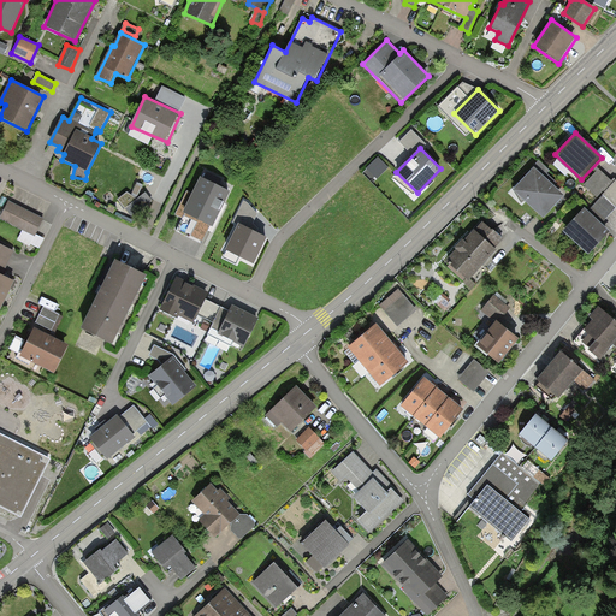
[(369,167),(375,179),(389,171),(383,160),(369,167)]
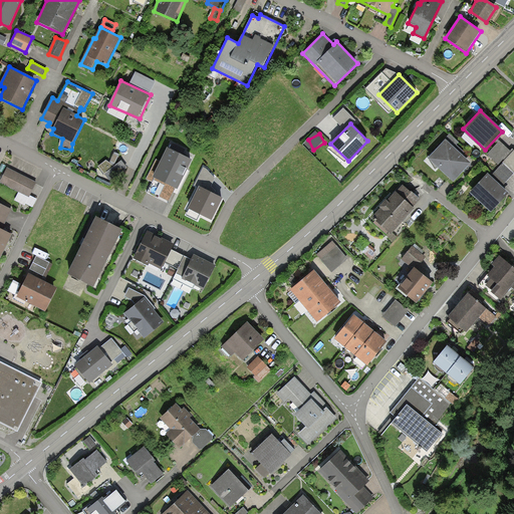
[(459,143),(450,135),(428,158),(453,182),(471,164),(454,148),(459,143)]
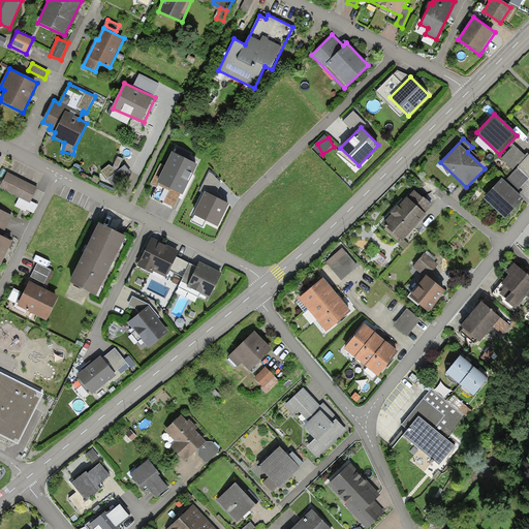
[(526,156),(514,146),(501,159),(514,170),(526,156)]
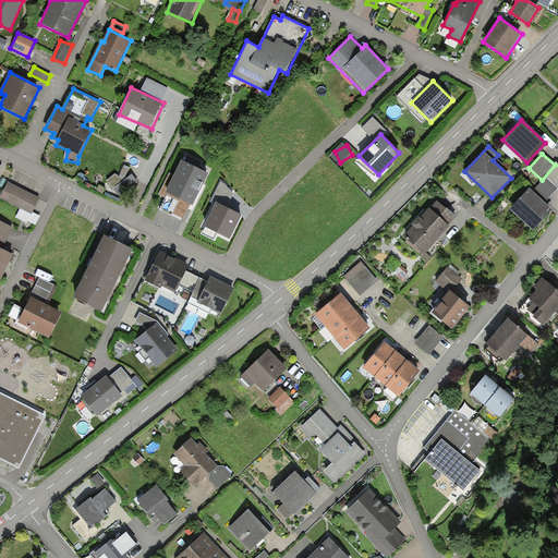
[(207,174),(181,162),(174,176),(170,173),(159,195),(167,198),(162,207),(183,218),(190,204),(192,205),(198,192),(207,174)]
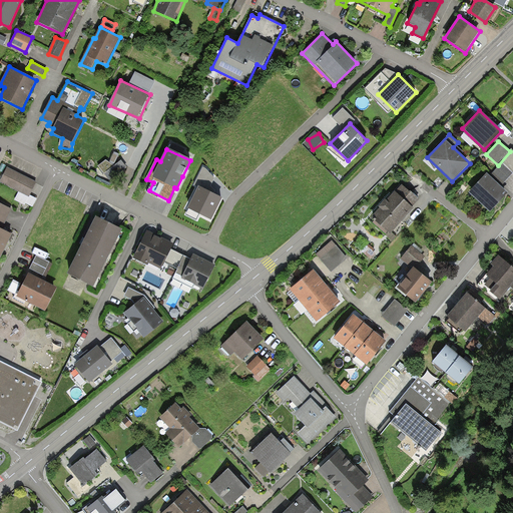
[(512,150),(492,174),(503,184),(512,173),(512,172),(512,150)]
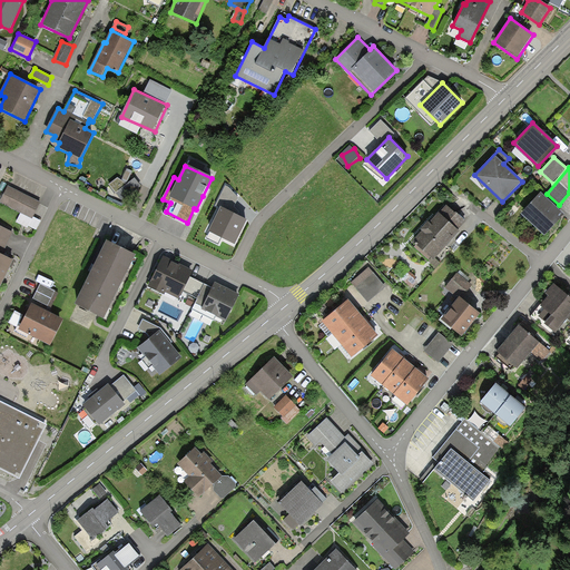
[(118,178),(109,185),(123,202),(141,186),(135,178),(127,184),(118,178)]
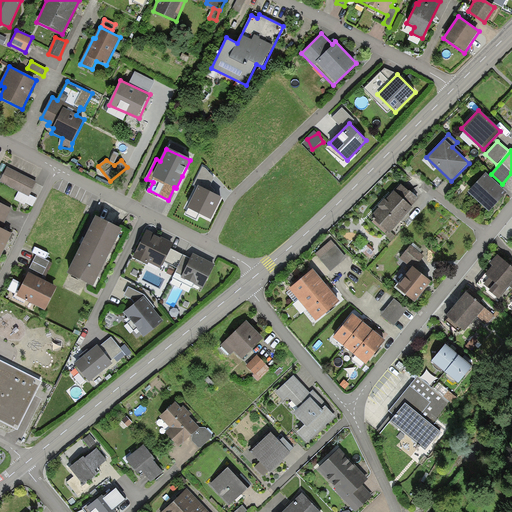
[(36,182),(7,167),(0,182),(30,196),(36,182)]
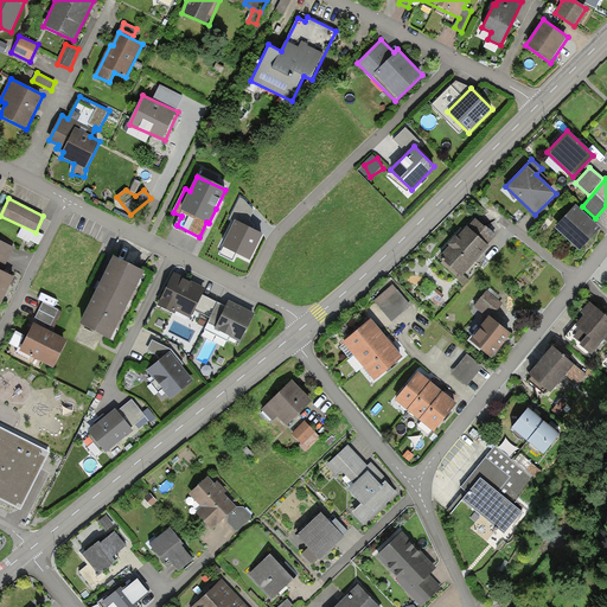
[(230,219),(236,222),(223,248),(250,261),(263,234),(253,229),(255,225),(250,219),(254,211),(244,199),(241,198),(230,219)]
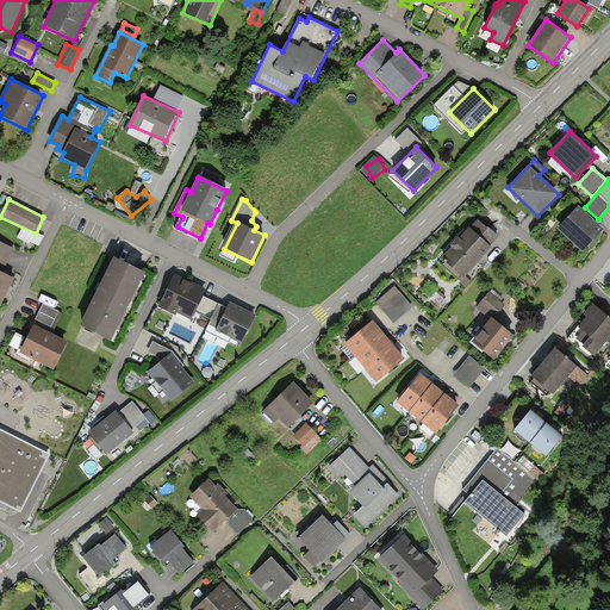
[(604,230),(579,207),(559,229),(584,253),(604,230)]
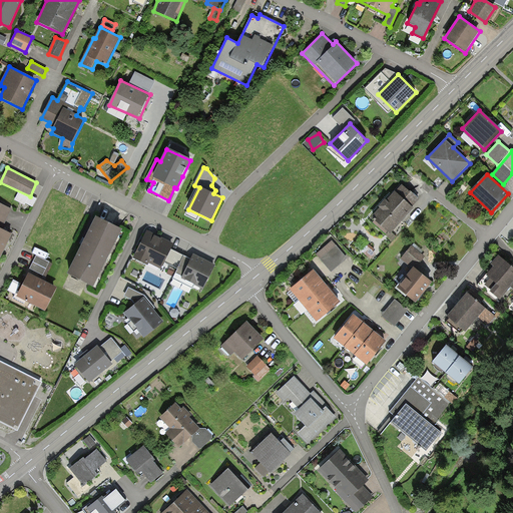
[(402,182),(369,218),(388,235),(402,219),(412,208),(410,206),(419,197),(402,182)]
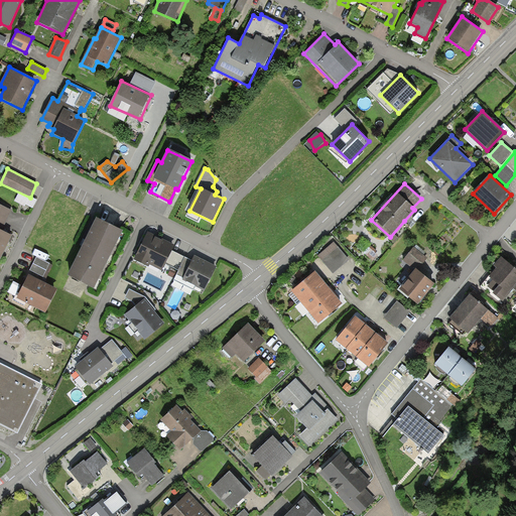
[(0,259),(12,236),(3,232),(13,212),(0,204),(0,259)]
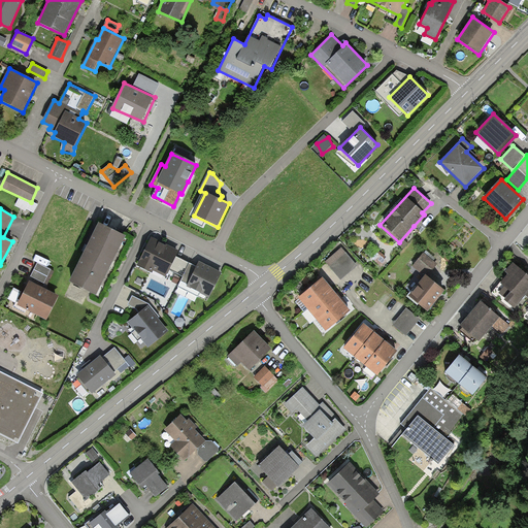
[(126,236),(100,223),(87,250),(70,282),(96,294),(126,236)]
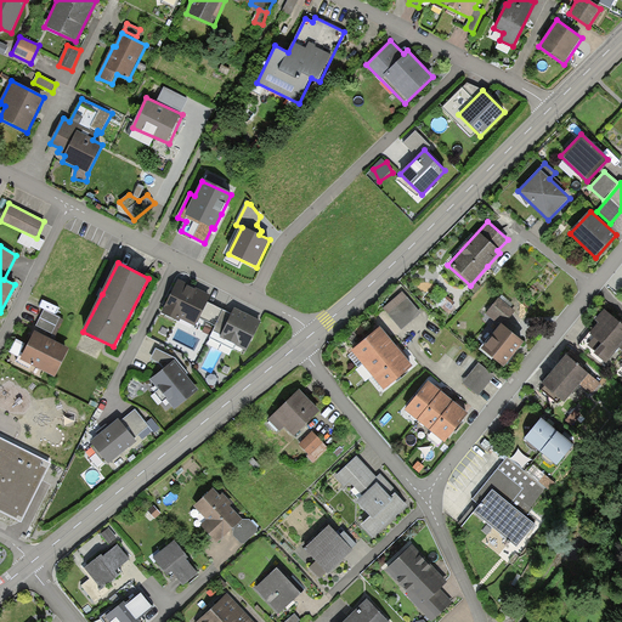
[(192,288),(176,281),(162,314),(179,321),(180,320),(196,327),(199,317),(216,326),(224,311),(207,303),(210,297),(192,288)]
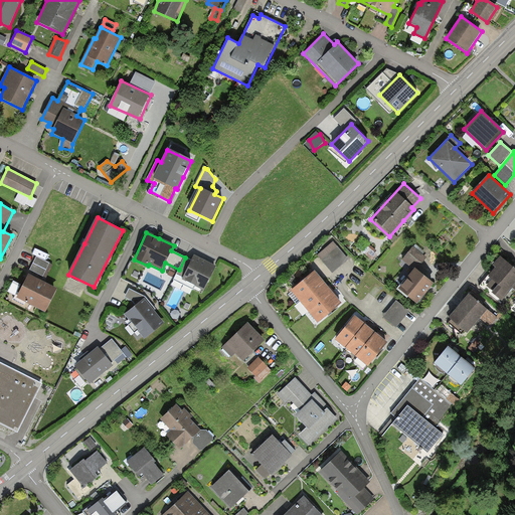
[(334,241),(317,254),(332,274),(349,261),(334,241)]
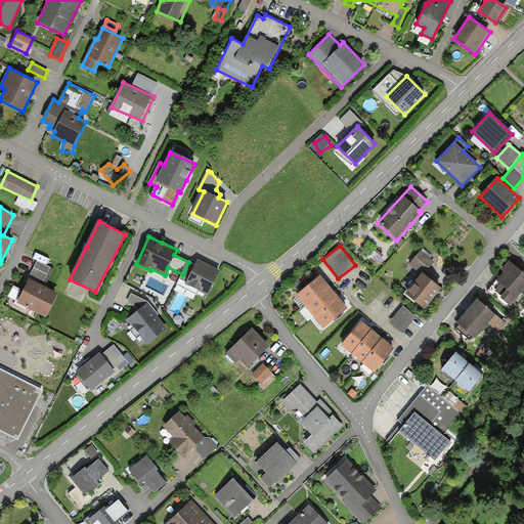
[(434,263),(421,252),(409,264),(421,274),(422,272),(424,274),(434,263)]
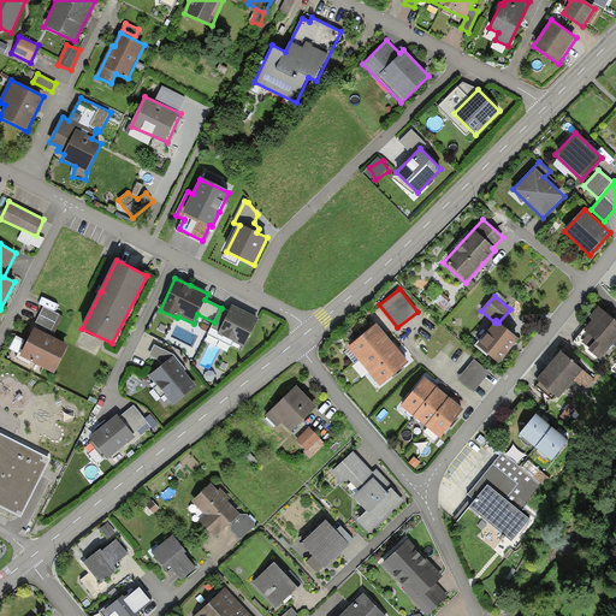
[(250,314),(232,304),(229,312),(221,308),(214,323),(208,335),(230,345),(232,341),(244,345),(258,318),(250,314)]
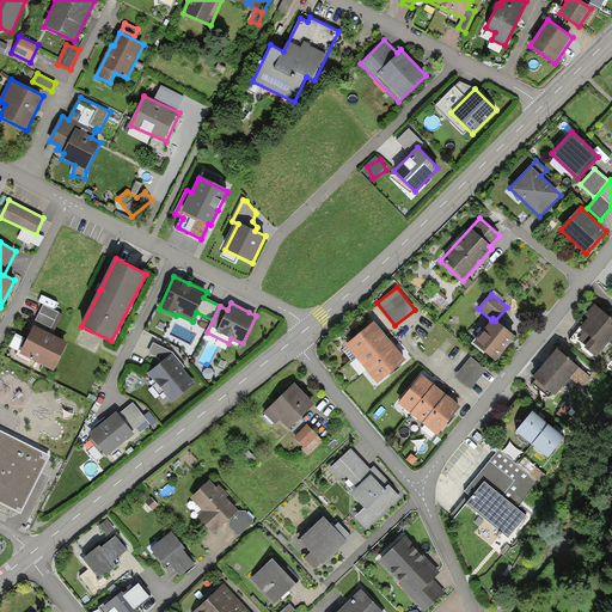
[(60,312),(43,305),(36,320),(51,329),(60,312)]
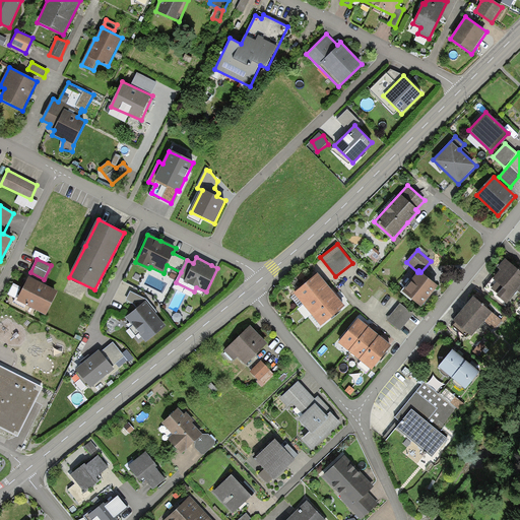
[(501,270),(484,289),(504,306),(506,304),(507,305),(519,288),(519,271),(506,259),(499,268),(501,270)]
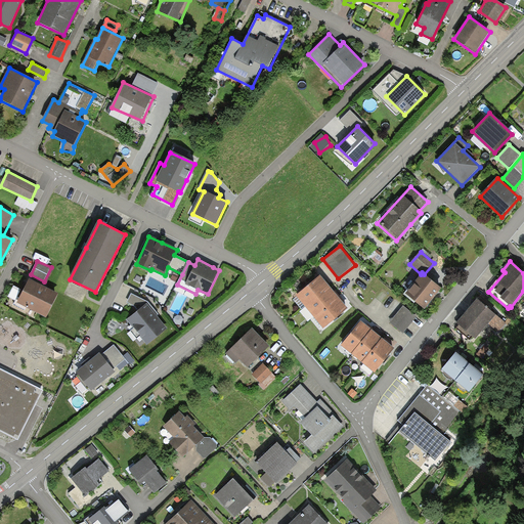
[(424,274),(422,272),(421,274),(405,294),(425,309),(438,293),(441,289),(424,274)]
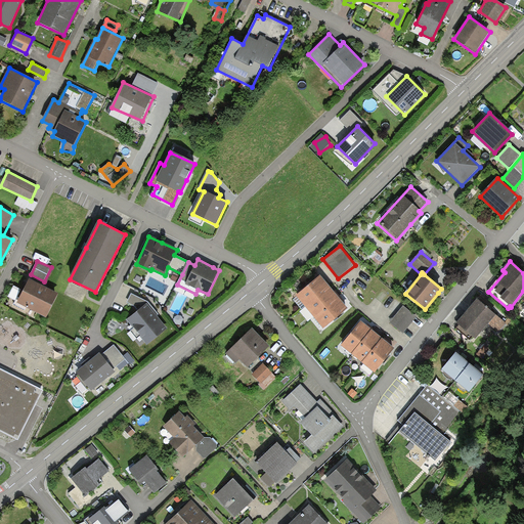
[(320,275),(296,296),(323,330),(348,308),(320,275)]
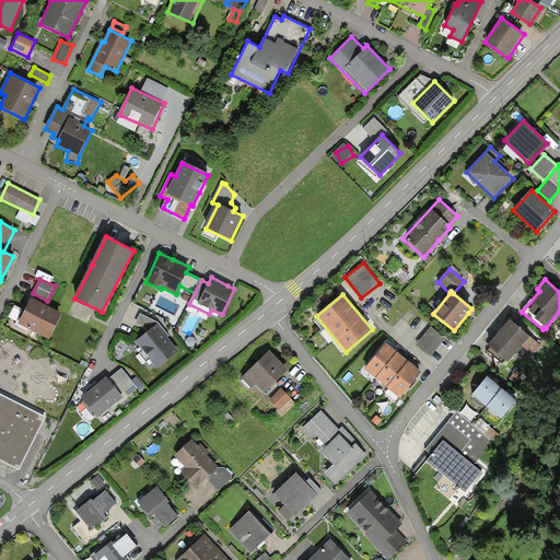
[(47,306),(31,299),(19,325),(50,340),(62,314),(47,306)]
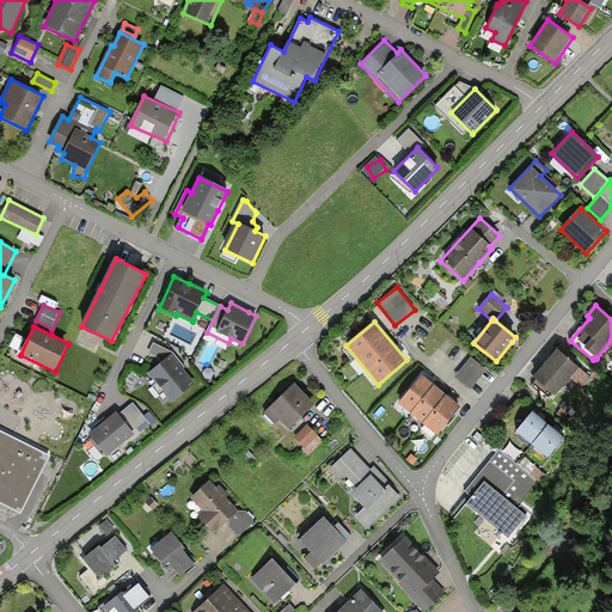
[(17,335),(11,348),(19,352),(25,340),(17,335)]
